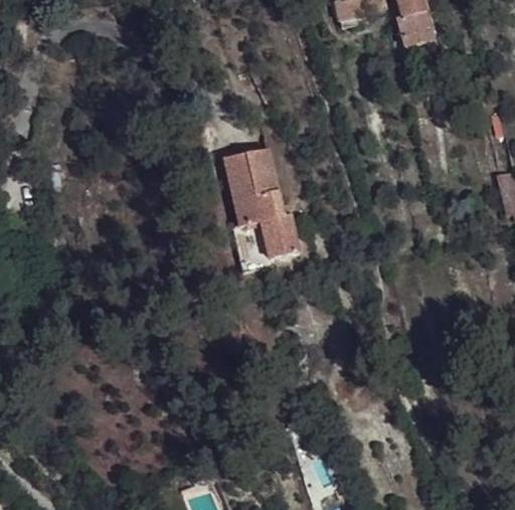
[(340,25),(361,19),(361,17),(357,0),(336,2),(340,25)]
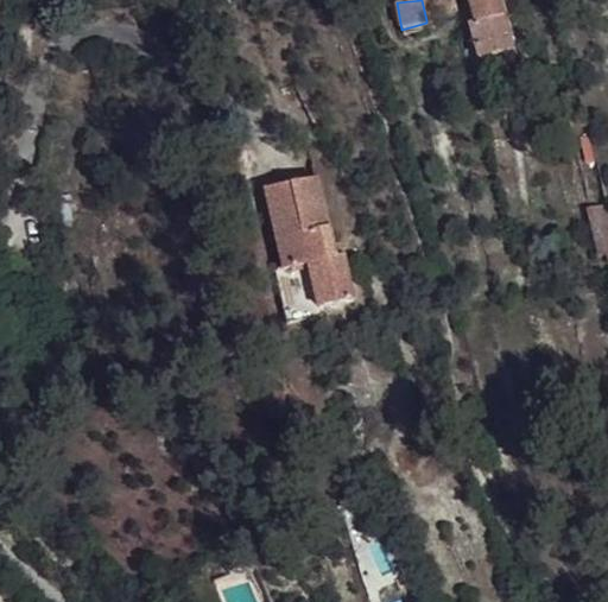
[(422,0),(426,20),(460,14),(456,0),(422,0)]
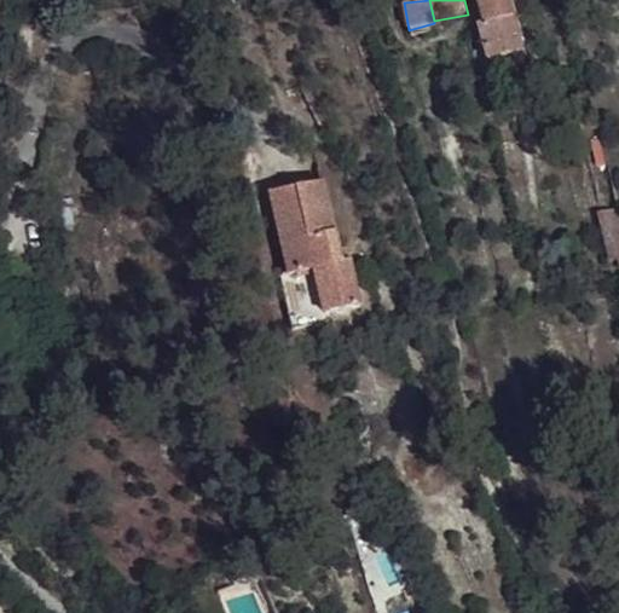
[(480,0),(486,21),(514,15),(509,0),(480,0)]
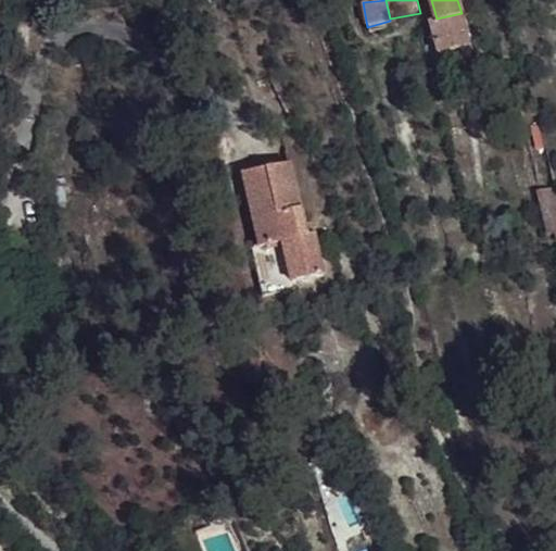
[(470,44),(462,13),(437,19),(431,21),(440,52),(470,44)]
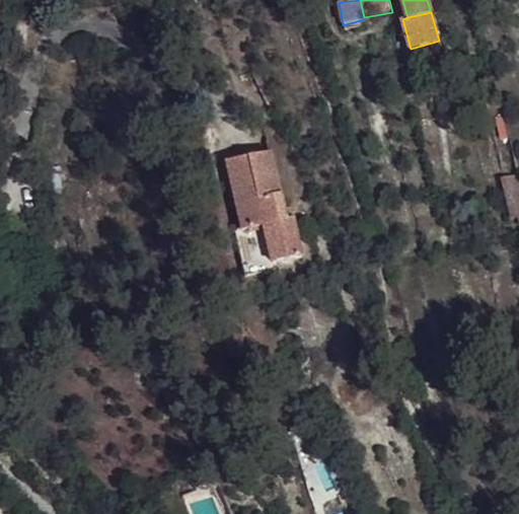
[(488,98),(491,108),(502,106),(506,105),(503,94),(488,98)]
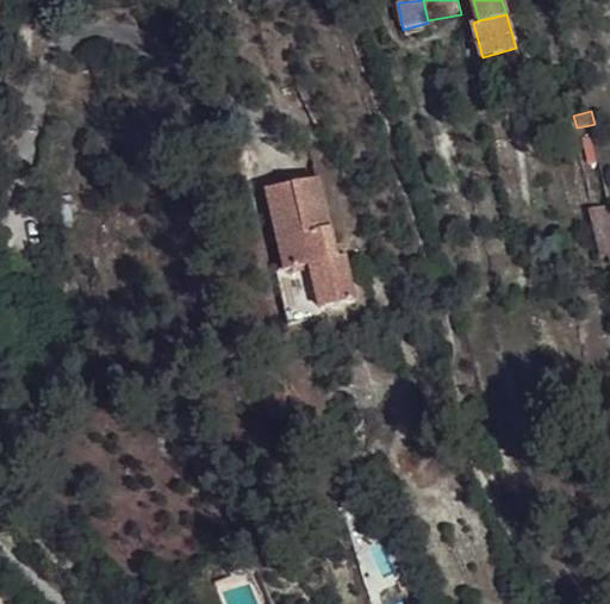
[(599,141),(595,124),(590,125),(593,142),(599,141)]
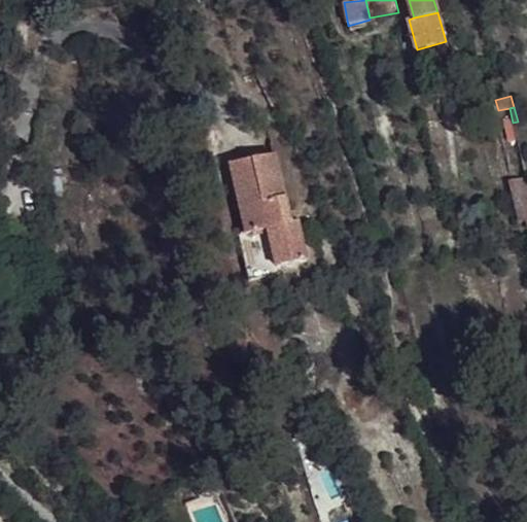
[(273,262),(308,253),(299,217),(292,217),(276,150),(229,162),(243,231),(266,224),(273,262)]
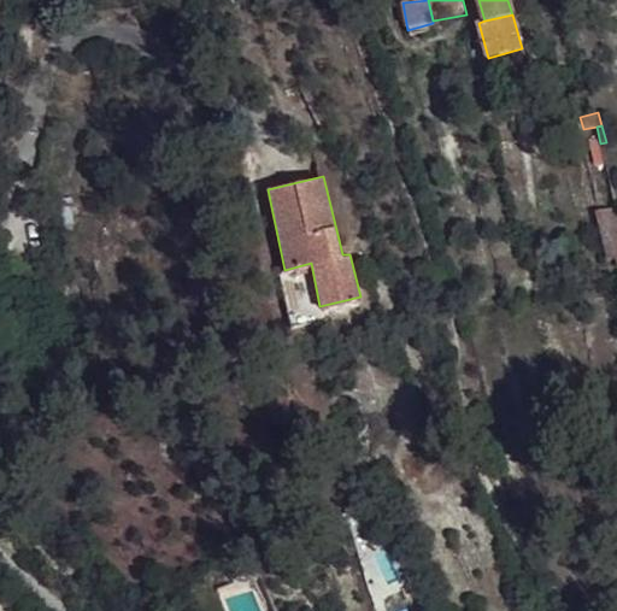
[(616,210),(606,213),(616,254),(616,210)]
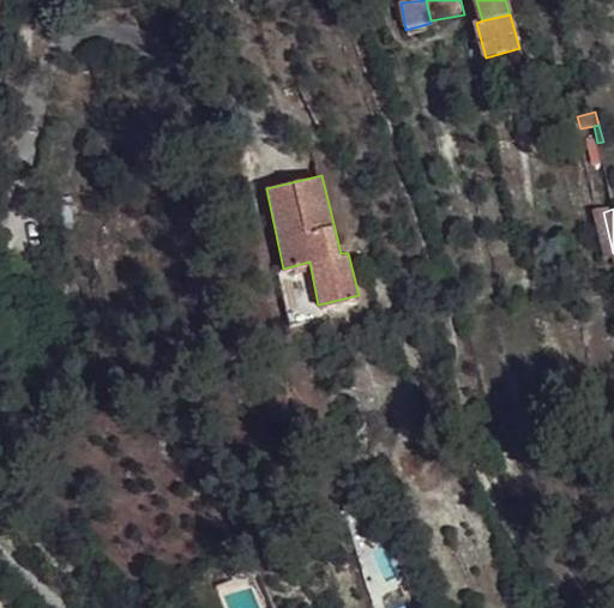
[(309,262),(283,269),(277,270),(288,321),(320,313),(318,305),(309,262)]
